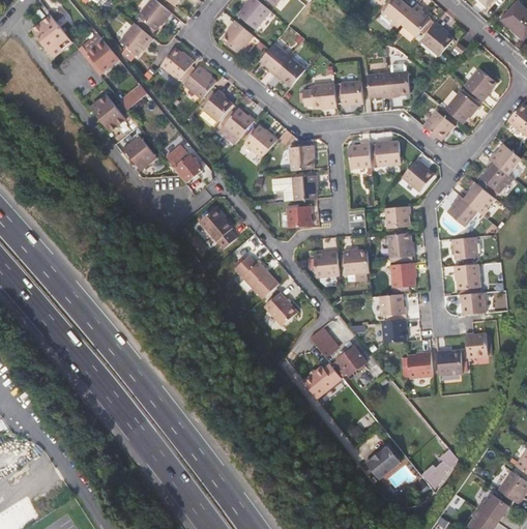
[(167,20),(172,13),(155,0),(151,0),(138,16),(155,30),(165,19),(167,20)]
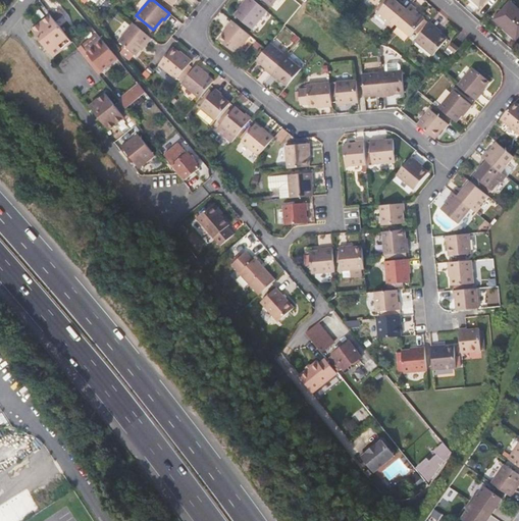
[(250,28),(265,10),(253,0),(243,0),(242,1),(244,2),(234,13),(250,28)]
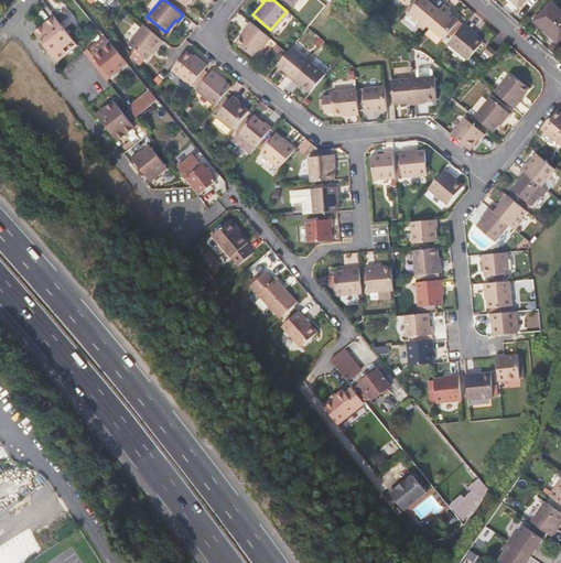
[(416,22),(416,23),(422,30),(427,23),(439,9),(427,0),(418,0),(407,13),(416,22)]
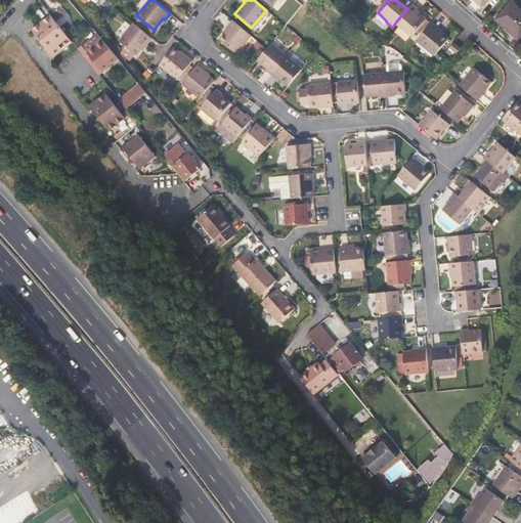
[(520,33),(520,9),(511,0),(494,17),(505,27),(506,26),(518,37),(520,33)]
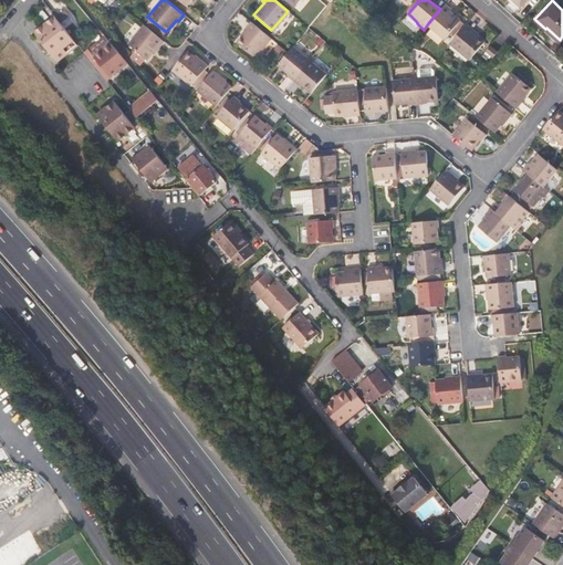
[(450,11),(451,9),(445,3),(440,9),(428,23),(435,30),(445,39),(460,20),(450,11)]
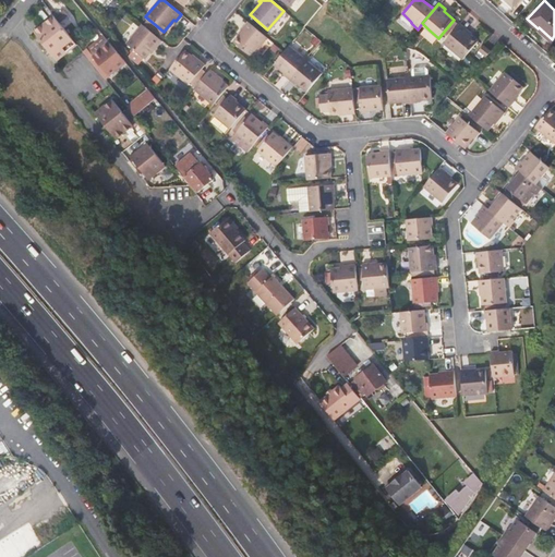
[(56,60),(75,44),(52,15),(33,32),(56,60)]
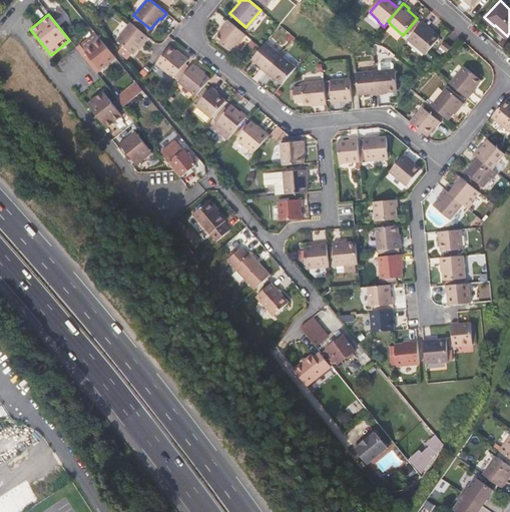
[(229,52),(244,34),(226,19),(220,25),(222,26),(212,37),(229,52)]
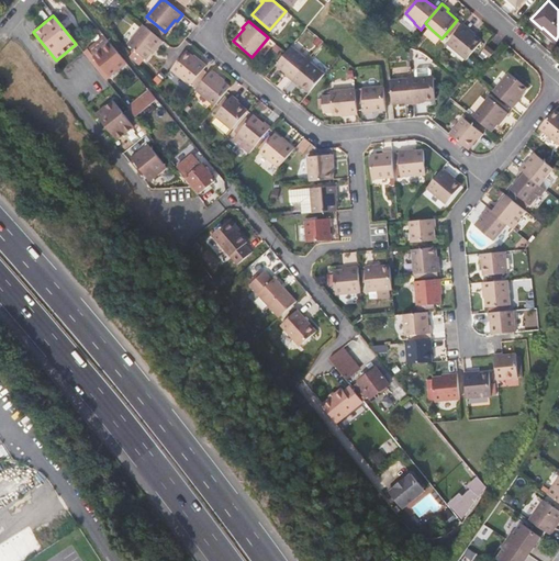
[(421,30),(426,35),(432,30),(425,23),(421,30)]
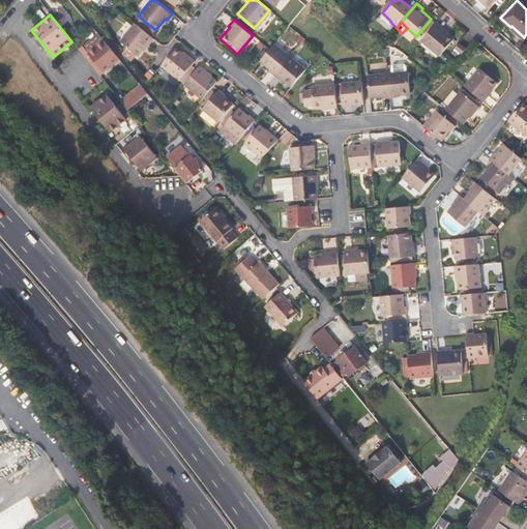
[(443,27),(437,22),(420,40),(439,56),(454,39),(442,29),(443,27)]
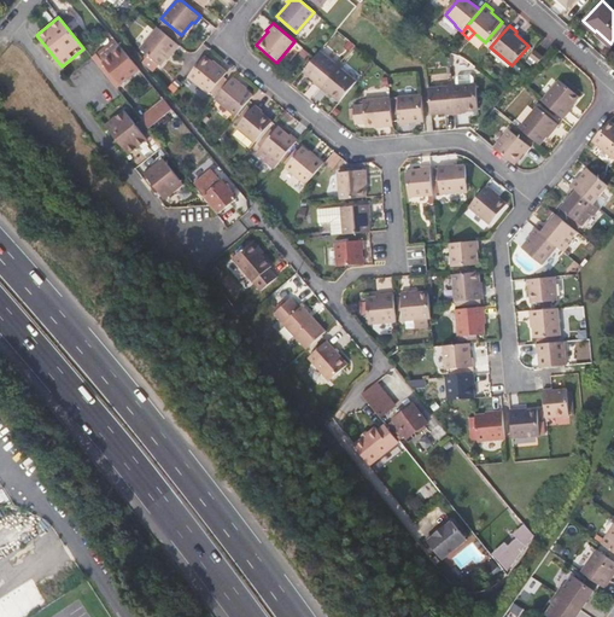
[(174,52),(180,44),(158,27),(141,47),(161,64),(171,51),(174,52)]
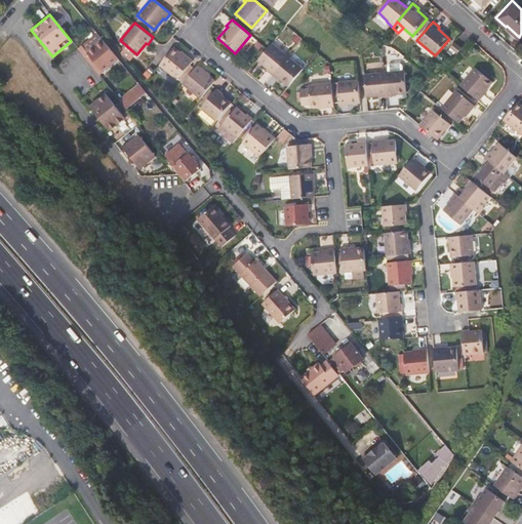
[(102,40),(96,34),(80,47),(85,53),(102,40)]
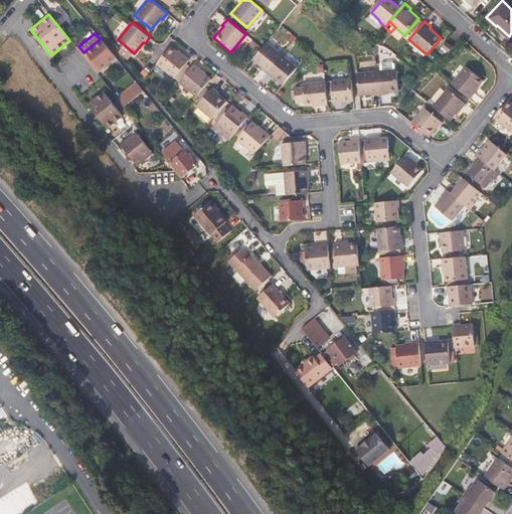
[(100,39),(83,52),(78,46),(75,48),(96,72),(114,56),(100,39)]
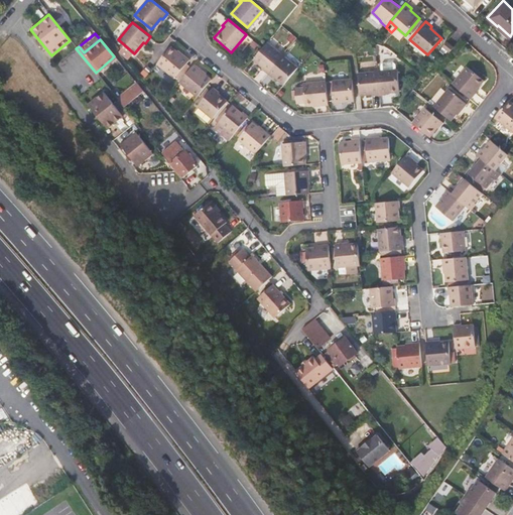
[(261,68),(260,69),(266,74),(281,54),(278,51),(266,41),(261,47),(252,59),(261,68)]
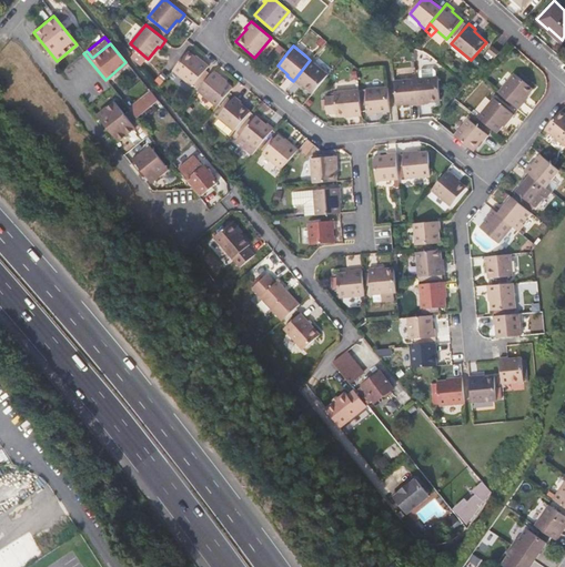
[(491,46),(485,53),(492,59),(498,52),(491,46)]
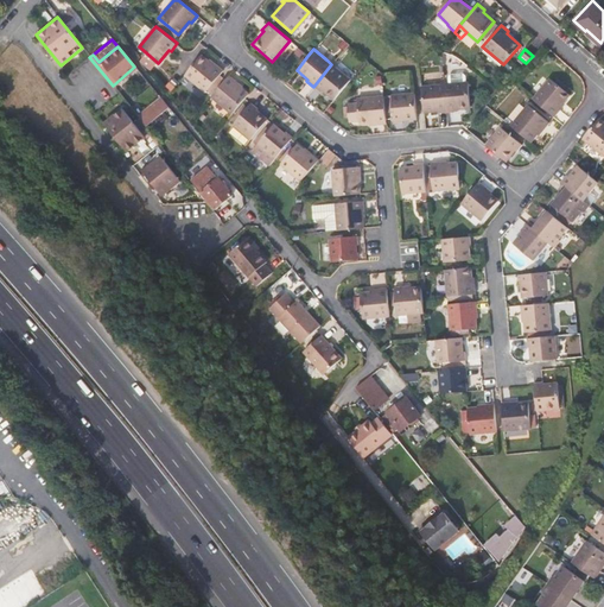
[(213,64),(201,55),(184,75),(204,92),(222,70),(215,63),(213,64)]
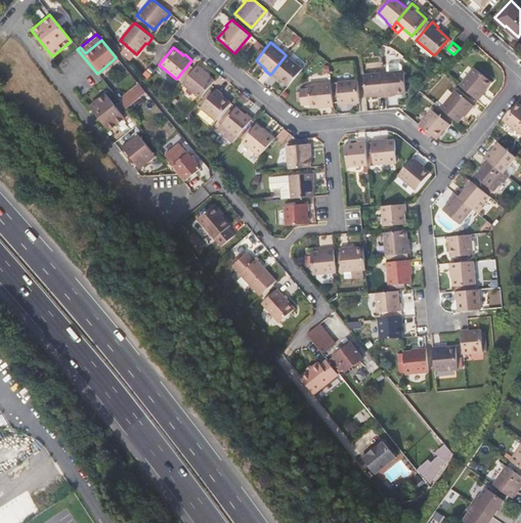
[(276,79),(277,78),(287,86),(301,68),(289,57),(286,55),(270,75),(276,79)]
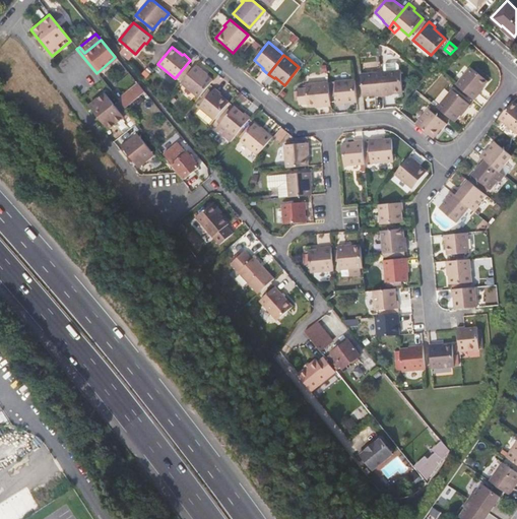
[(201,68),(195,63),(179,82),(198,98),(212,80),(199,70),(201,68)]
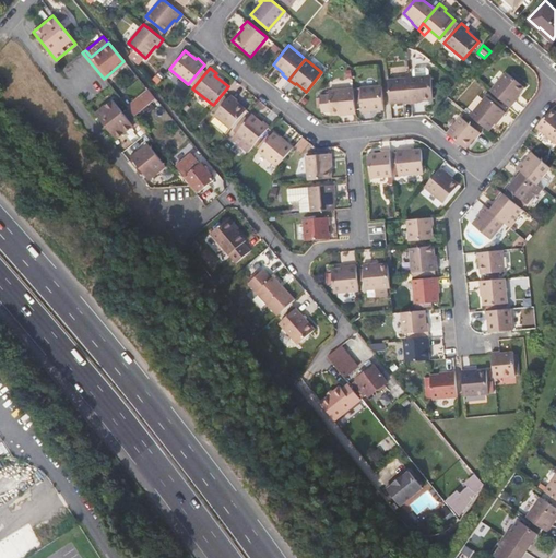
[(430,75),(426,75),(426,72),(423,69),(411,70),(407,73),(409,78),(411,103),(420,103),(420,101),(433,99),(430,75)]
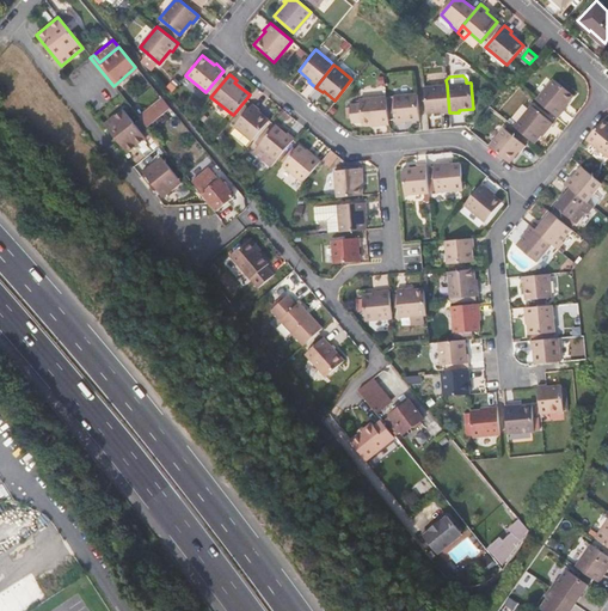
[(571,95),(551,78),(534,99),(556,117),(562,110),(559,109),(571,95)]
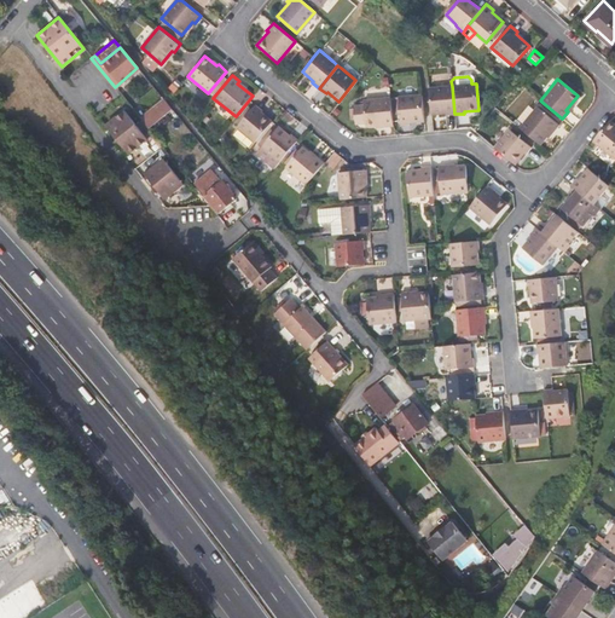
[(448,86),(428,87),(429,114),(445,113),(445,115),(454,114),(452,86),(448,86)]
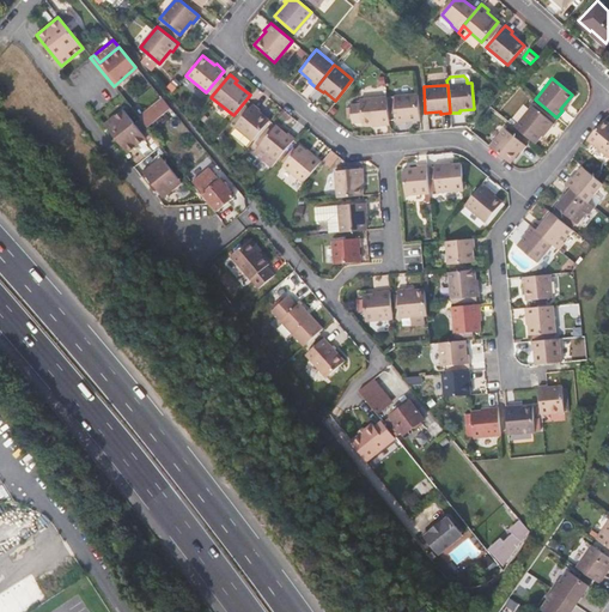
[(405,123),(405,121),(419,120),(416,94),(394,96),(395,123),(405,123)]
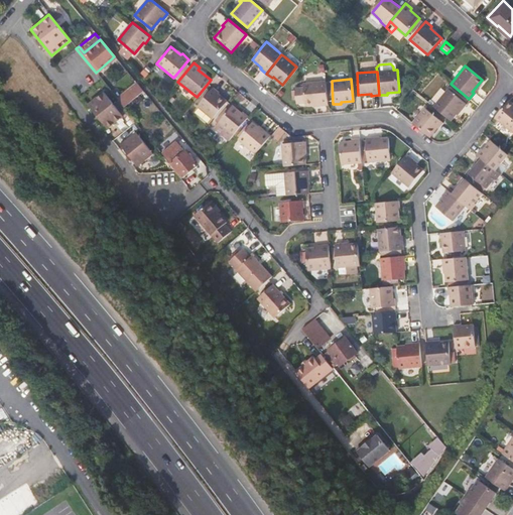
[(319,104),(319,105),(327,105),(325,81),(293,83),(295,99),(297,99),(297,103),(304,103),(304,105),(319,104)]
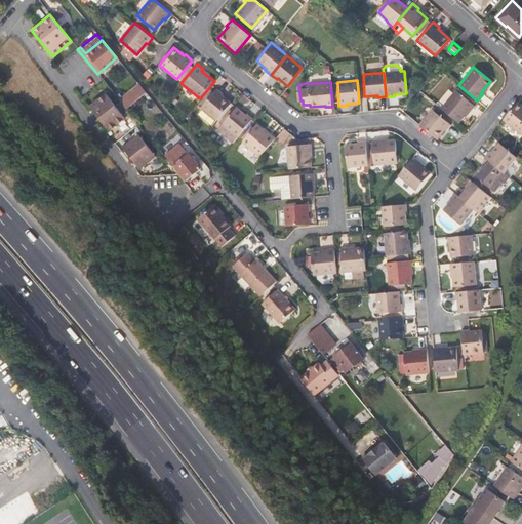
[(141,87),(120,103),(128,113),(148,96),(141,87)]
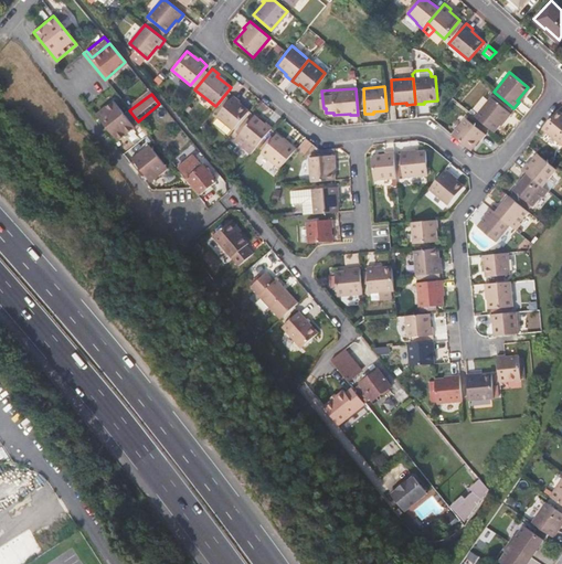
[(233,95),(218,113),(235,127),(248,110),(239,102),(240,100),(233,95)]
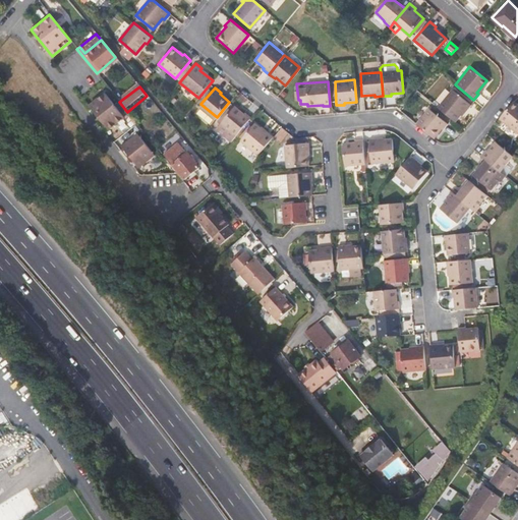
[(470,105),(451,89),(436,107),(453,121),(462,110),(464,111),(470,105)]
